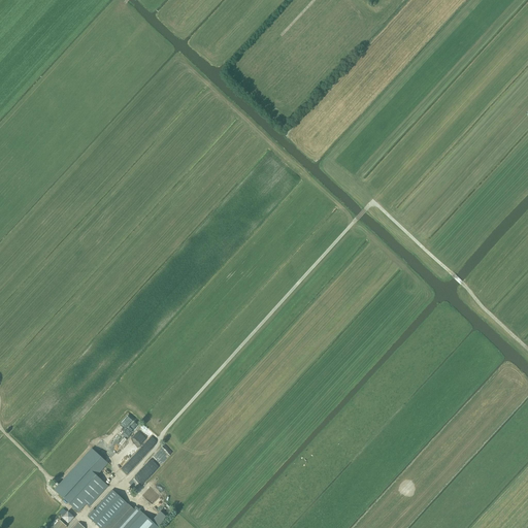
[(117,452),(140,425),(134,419),(135,418),(130,414),(127,417),(131,421),(127,426),(128,427),(110,447),(117,452)]
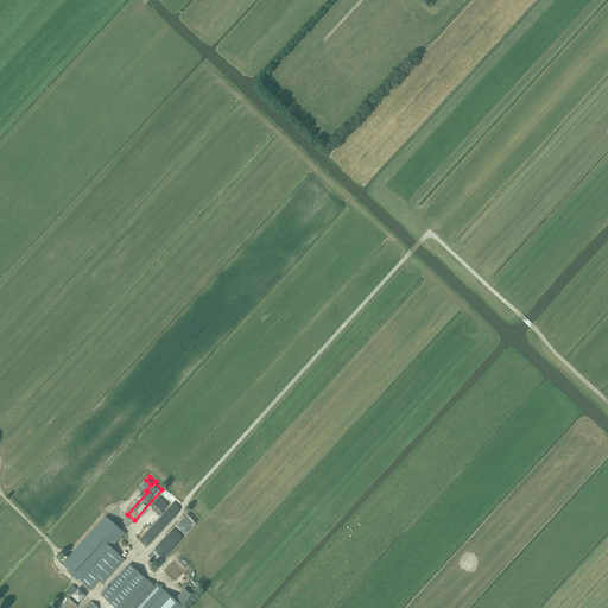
[(124,533),(106,518),(71,556),(63,565),(90,590),(100,581),(103,583),(124,561),(111,548),(124,533)]
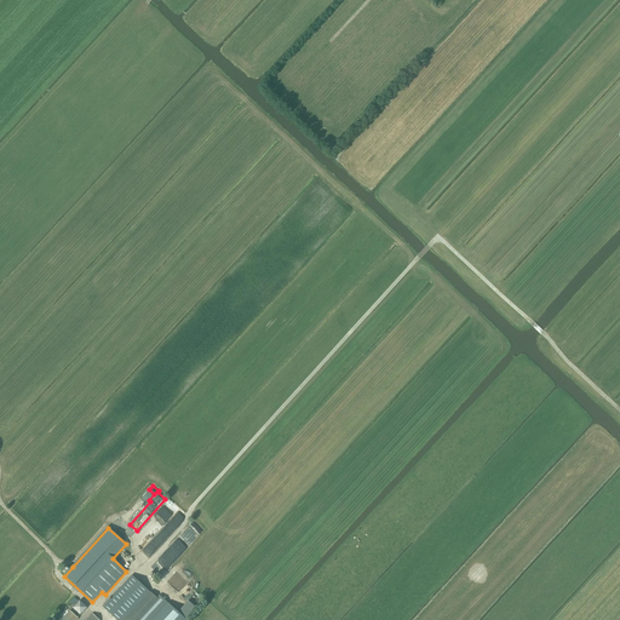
[(121,619),(132,608),(148,591),(133,577),(104,608),(116,619),(121,619)]
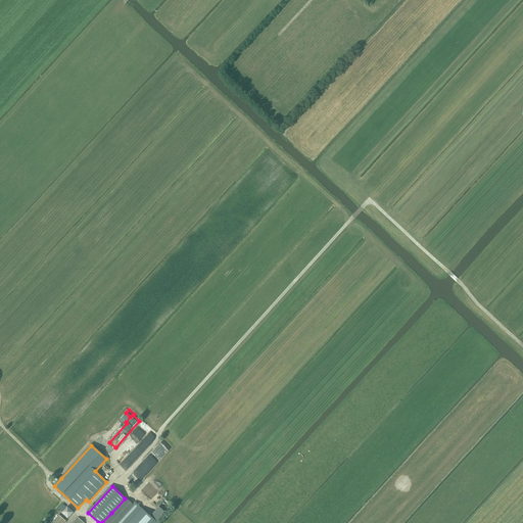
[(102,522),(157,522),(135,502),(132,505),(125,498),(111,513),(102,522)]
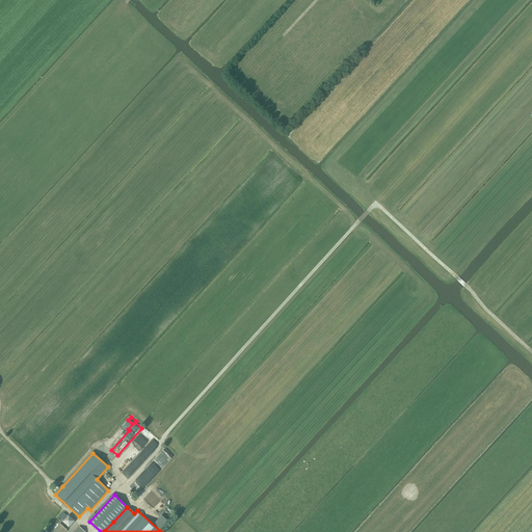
[(62,521),(69,527),(75,521),(69,514),(62,521)]
